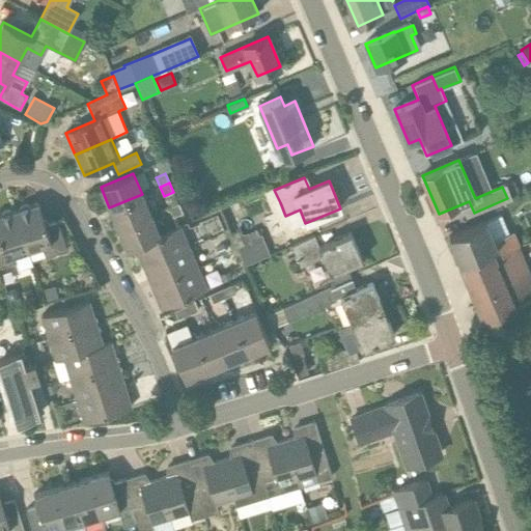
[(151,215),(142,194),(109,207),(118,229),(151,215)]
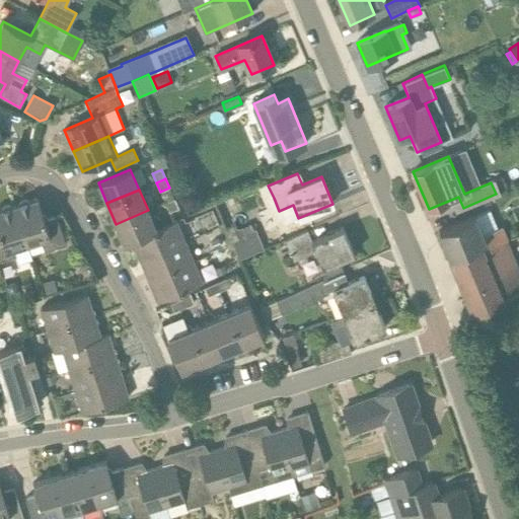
[(15,206),(27,244),(42,240),(45,251),(66,245),(57,216),(45,220),(38,199),(15,206)]
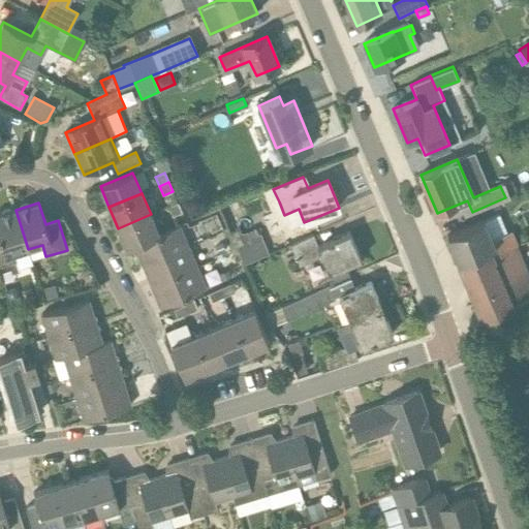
[(173,216),(182,213),(178,203),(168,207),(173,216)]
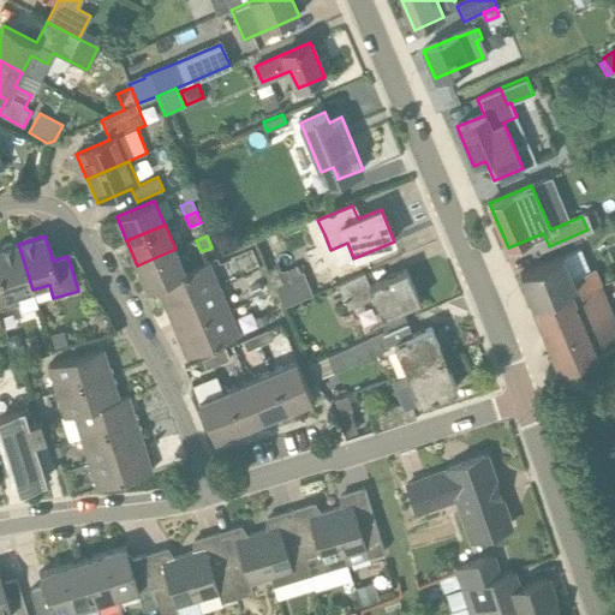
[(281,270),(267,237),(255,242),(284,308),(312,296),(303,272),(296,274),(292,268),(288,269),(281,270)]
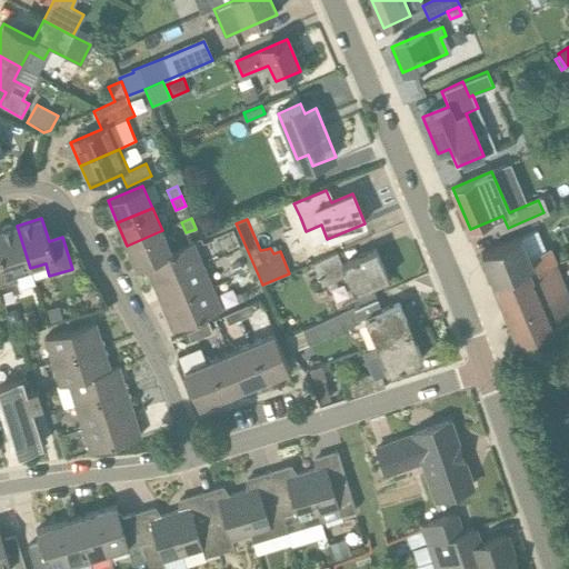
[(16,272),(30,268),(17,226),(0,231),(0,287),(18,282),(16,272)]
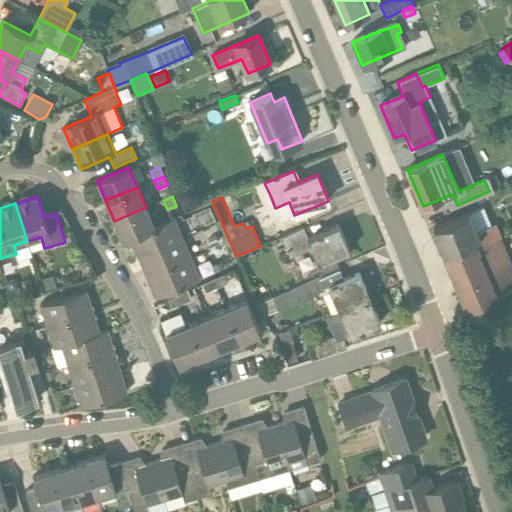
[(123,241),(130,238),(130,237),(154,227),(154,226),(146,207),(114,221),(123,241)]
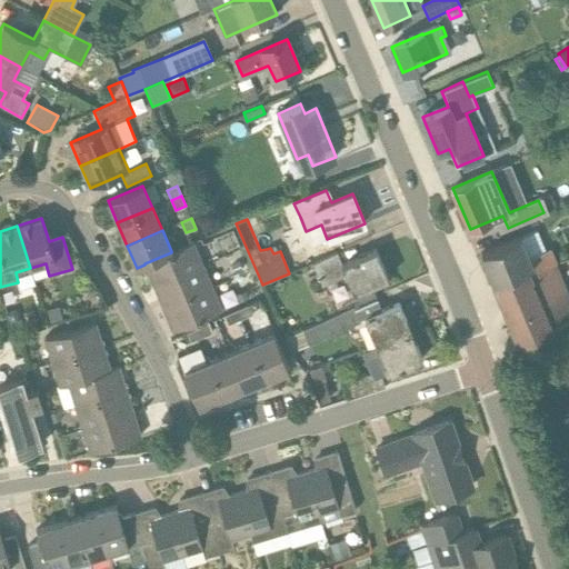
[(528,275),(551,265),(546,252),(527,260),(518,238),(481,253),(499,296),(531,283),(528,275)]
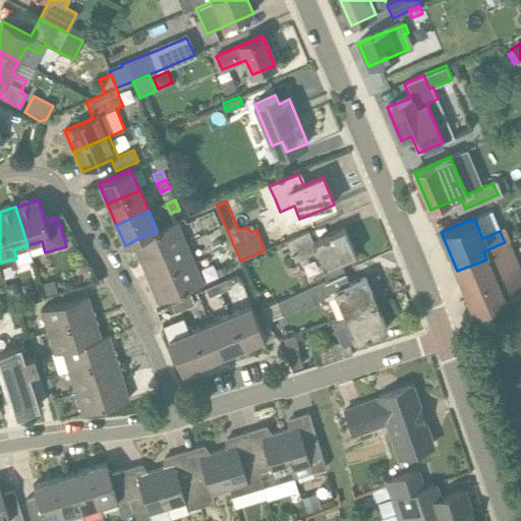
[(132,241),(132,242),(140,263),(186,243),(177,222),(157,230),(157,231),(132,241)]
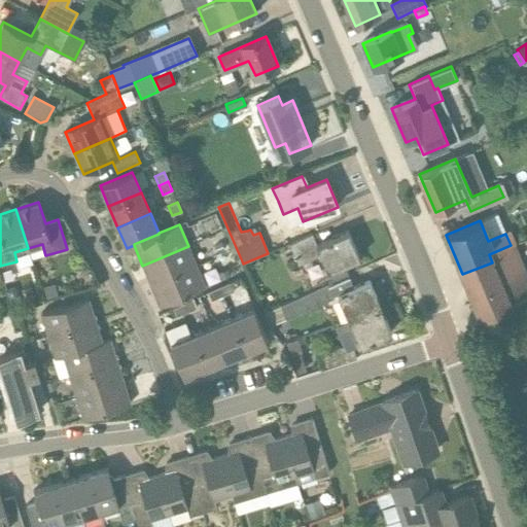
[(359,257),(348,232),(317,245),(313,235),(289,244),(299,266),(320,256),(332,284),(350,277),(346,265),(359,257)]
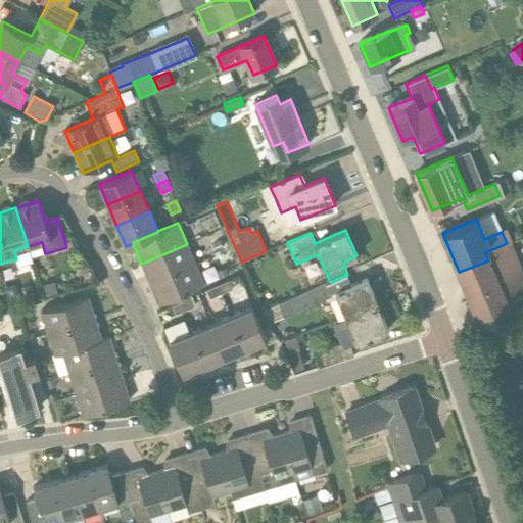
[(522,307),(522,281),(507,243),(485,252),(488,260),(459,272),(481,325),(522,307)]
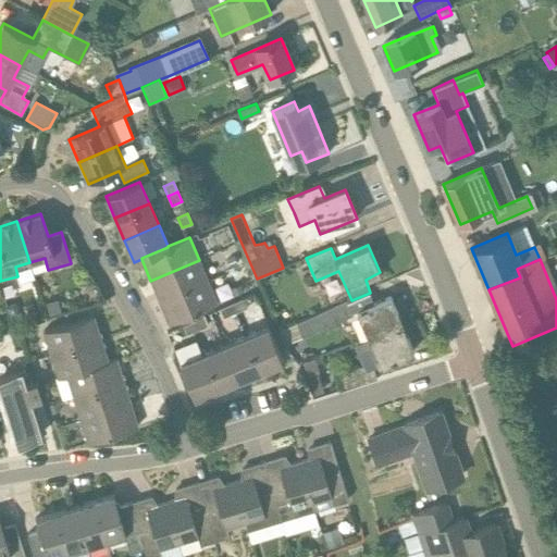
[(160,302),(208,282),(199,260),(150,281),(160,302)]
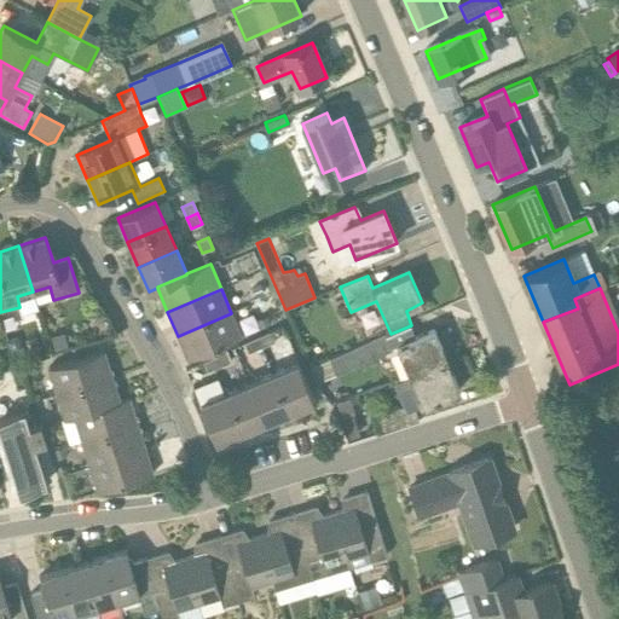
[(231,313),(178,336),(187,360),(242,337),(231,313)]
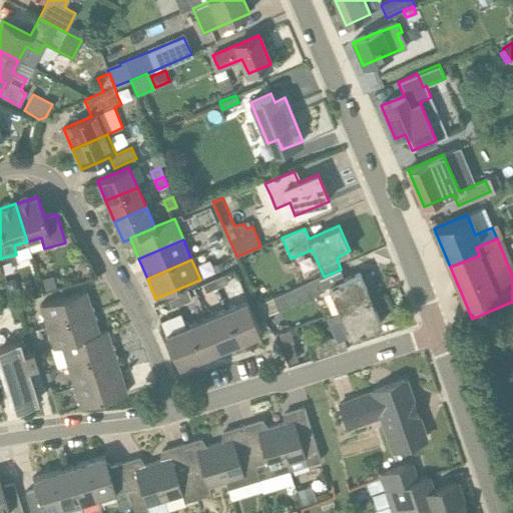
[(340,312),(371,299),(360,274),(329,287),(340,312)]
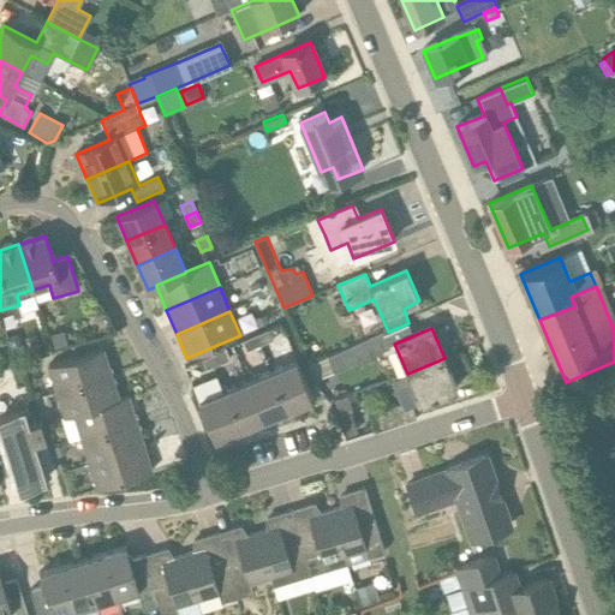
[(274,340),(270,329),(256,335),(261,345),(274,340)]
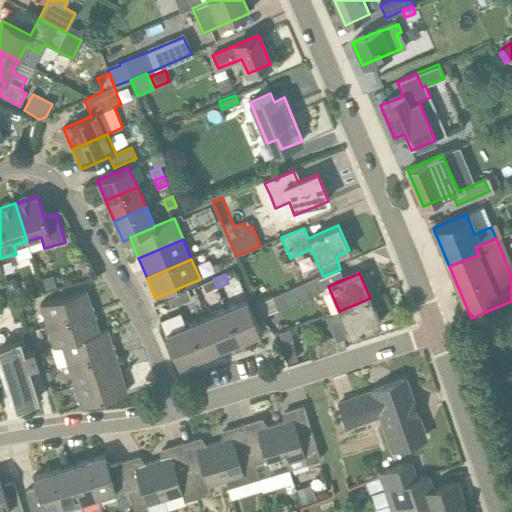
[(57,285),(56,280),(49,276),(43,278),(46,289),(57,285)]
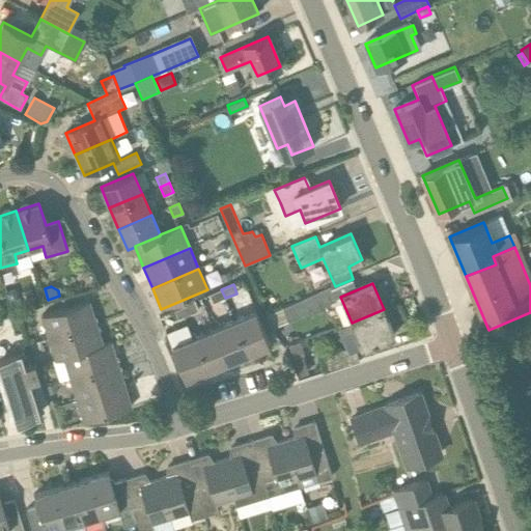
[(305,313),(335,301),(330,287),(300,301),(282,307),(283,309),(287,320),(288,320),(305,313)]
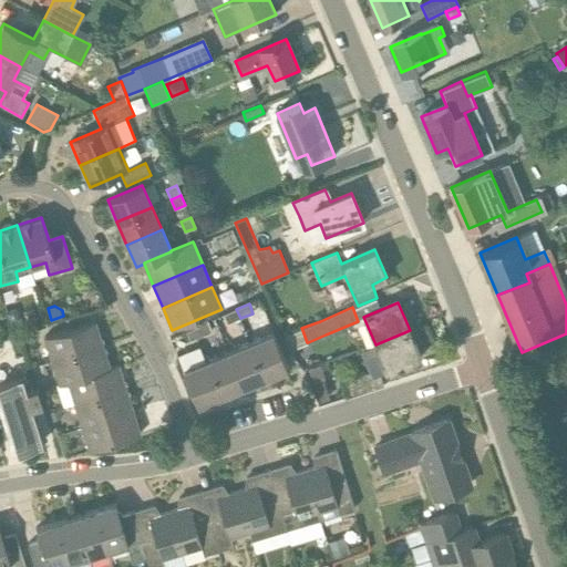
[(20,318),(18,311),(13,309),(6,311),(9,321),(20,318)]
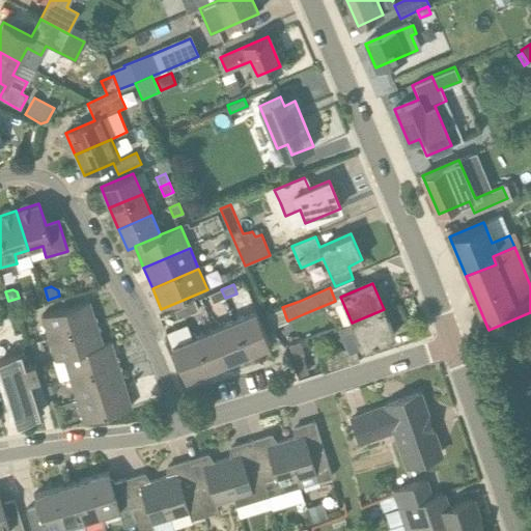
[(213,303),(225,298),(221,289),(210,295),(213,303)]
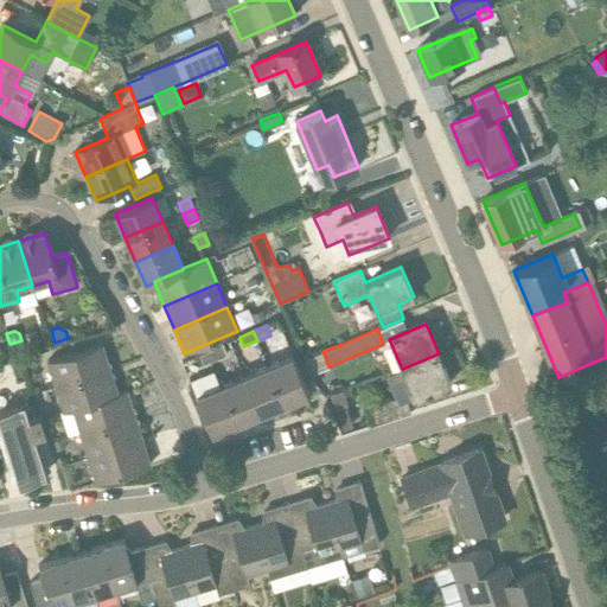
[(211,345),(213,350),(217,359),(227,356),(221,342),(211,345)]
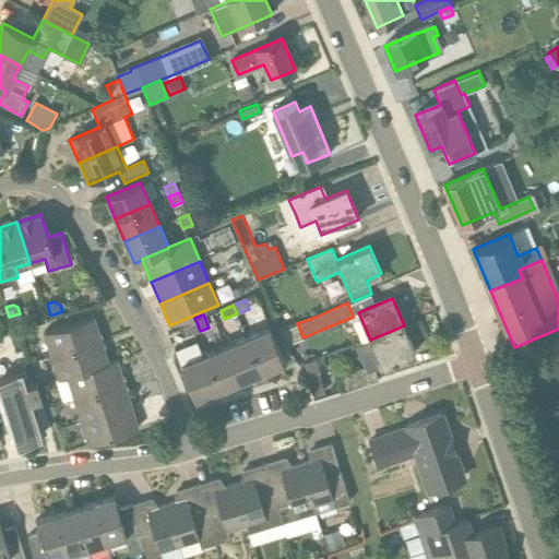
[(44,334),(51,356),(100,341),(94,318),(44,334)]
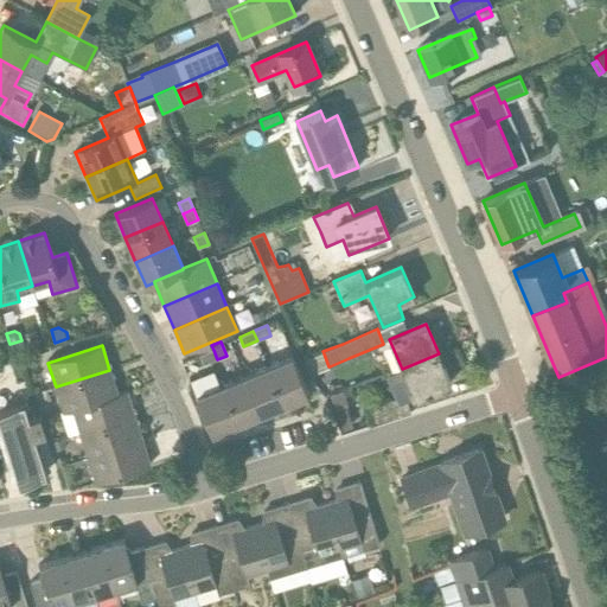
[(204,365),(217,359),(213,350),(199,356),(204,365)]
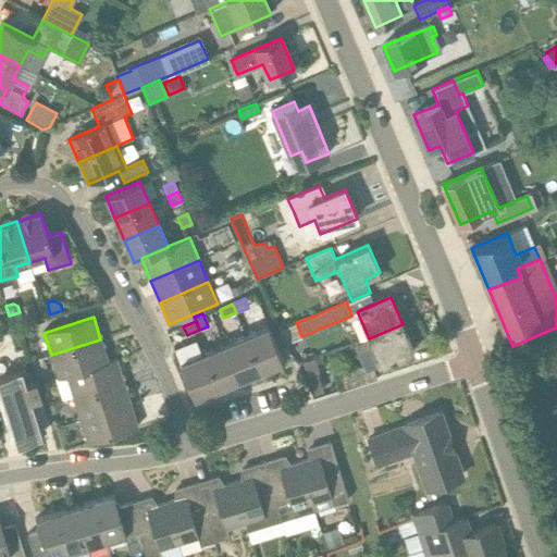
[(286,342),(301,336),(297,324),(282,331),(286,342)]
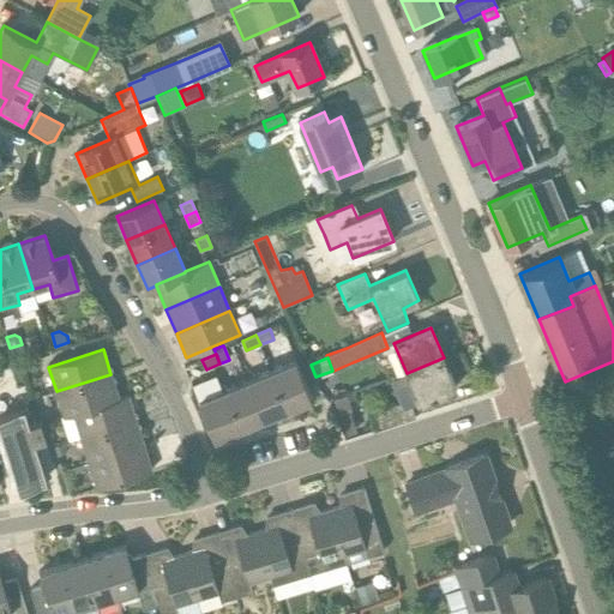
[(456,387),(444,357),(407,373),(419,403),(456,387)]
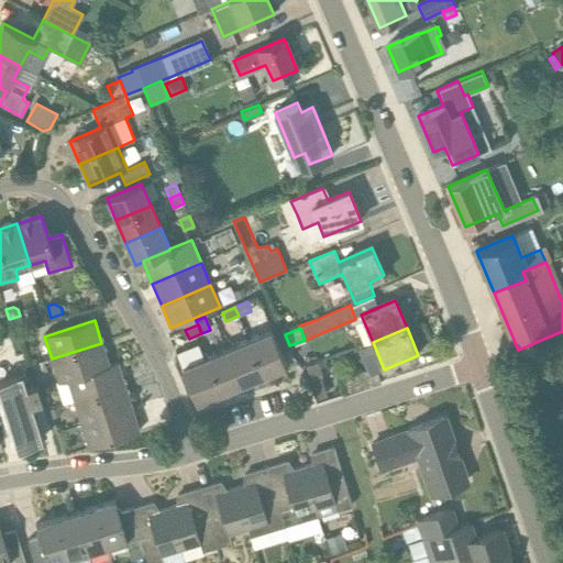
[(249,341),(263,375),(285,366),(271,331),(249,341)]
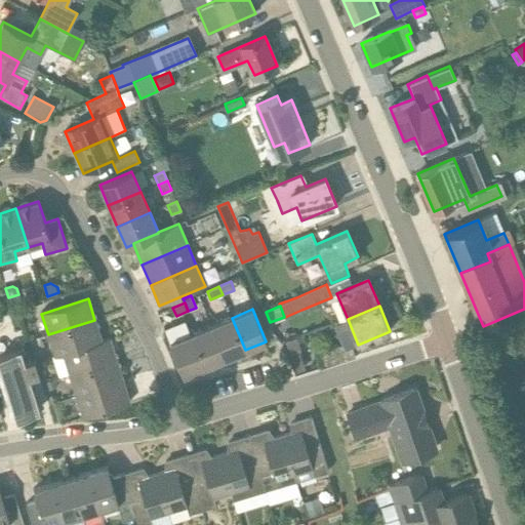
[(225,359),(245,350),(232,318),(211,326),(225,359)]
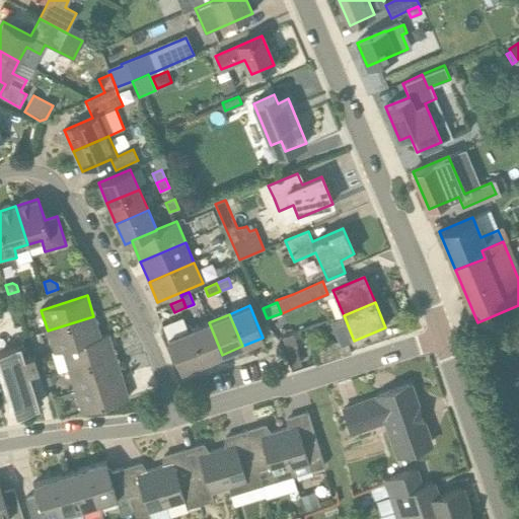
[(55,353),(63,351),(63,350),(100,338),(93,316),(48,330),(55,353)]
